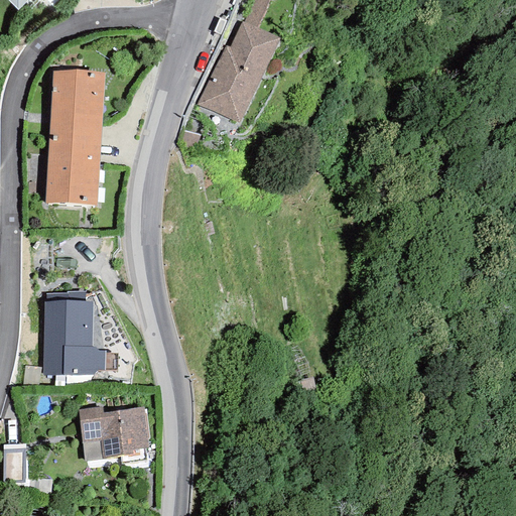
[(32,0),(6,0),(19,12),(32,0)]
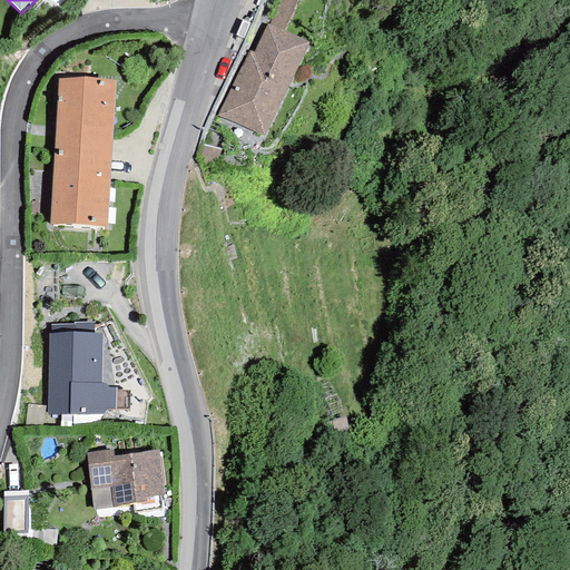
[(281,0),(269,26),(284,32),(297,0),(281,0)]
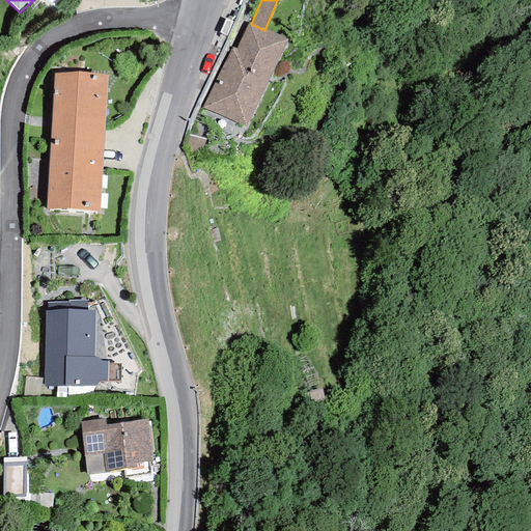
[(205,107),(247,126),(286,40),(264,30),(251,24),(248,23),(235,50),(232,48),(205,107)]
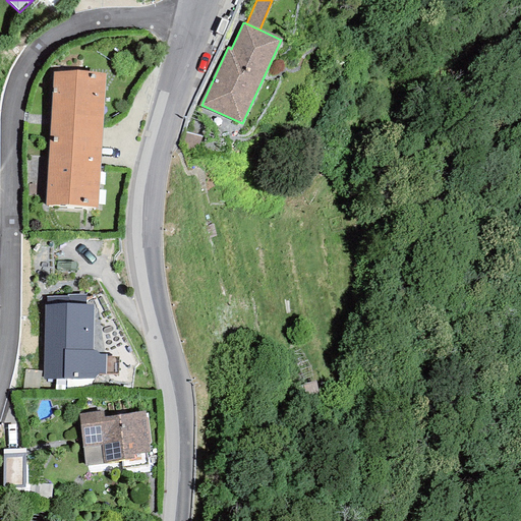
[(50,139),(102,141),(105,74),(53,71),(50,139)]
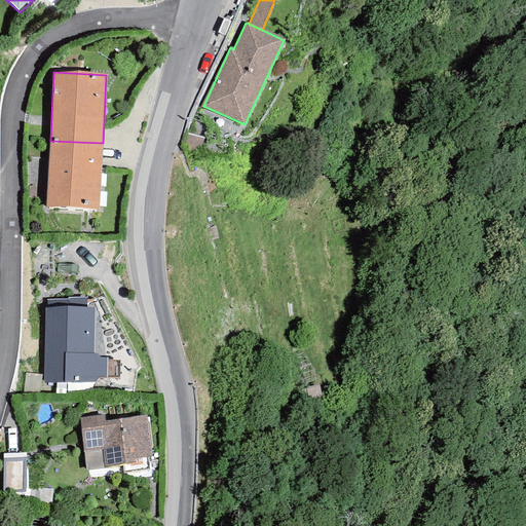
[(50,141),(46,208),(99,211),(103,143),(50,141)]
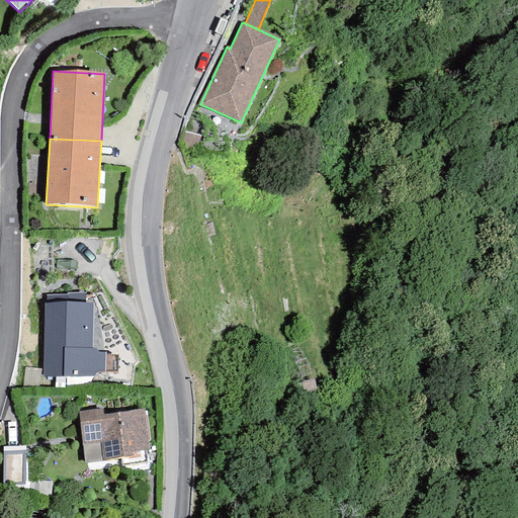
[(44,303),(44,377),(95,378),(95,374),(106,374),(106,352),(96,352),(96,349),(91,349),(92,305),(83,304),(83,294),(68,294),(68,296),(47,295),(47,303),(44,303)]
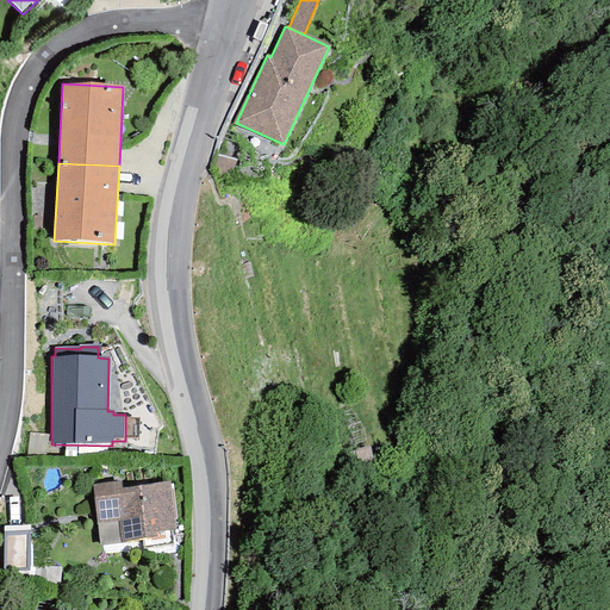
[(176,530),(169,481),(122,487),(120,481),(92,485),(100,546),(120,543),(157,539),(157,533),(176,530)]
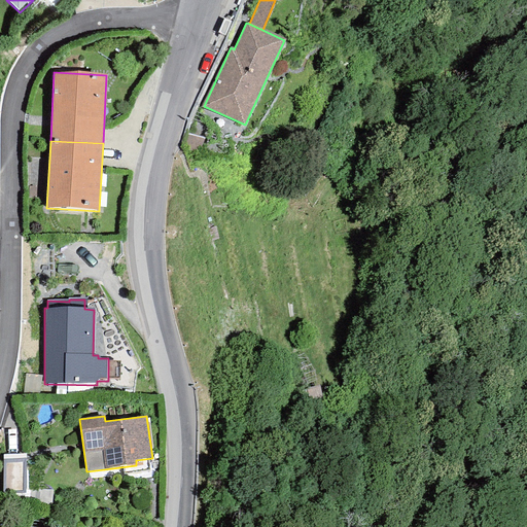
[(26,454),(3,454),(3,494),(26,493),(26,454)]
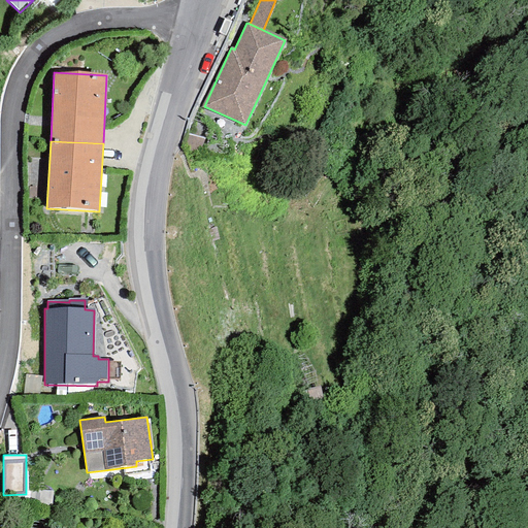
All buildings are outlined.
